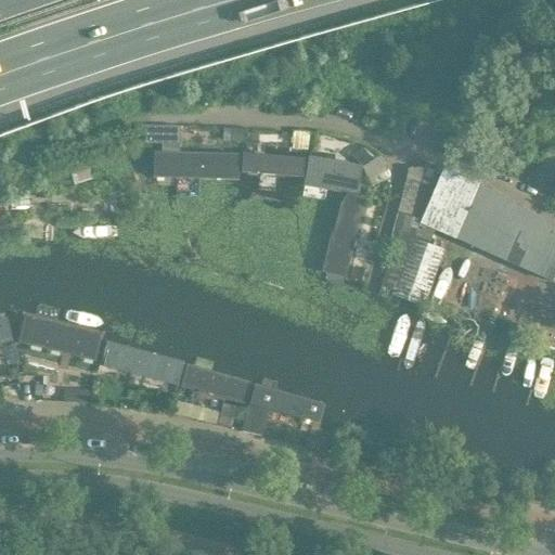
[(152,175),(240,175),(240,150),(152,150),(152,175)]
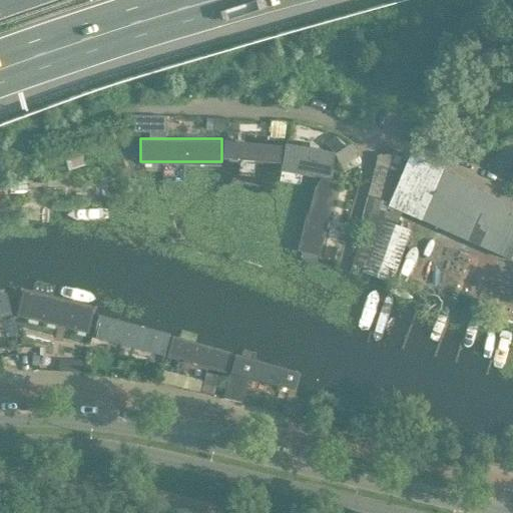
[(223,159),(280,162),(281,142),(224,139),(223,159)]
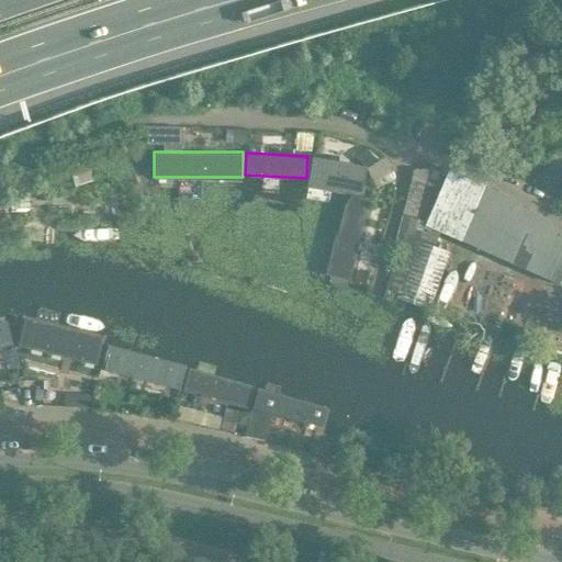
[(307,183),(363,191),(368,163),(312,155),(307,183)]
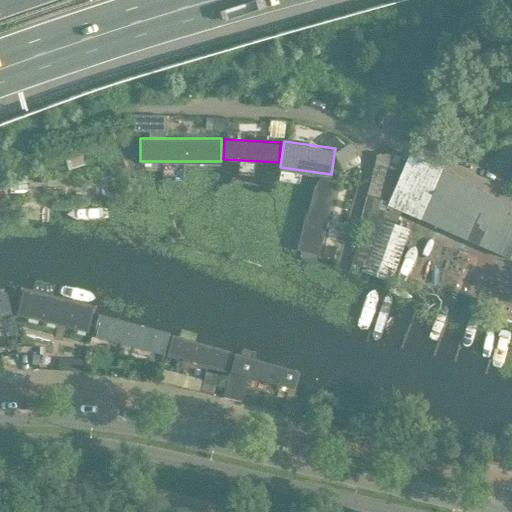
[(511,258),(511,212),(443,173),(410,159),(410,160),(394,153),(377,156),(360,221),(366,223),(349,273),(361,277),(363,272),(393,283),(411,231),(397,225),(401,214),(511,259),(511,258)]
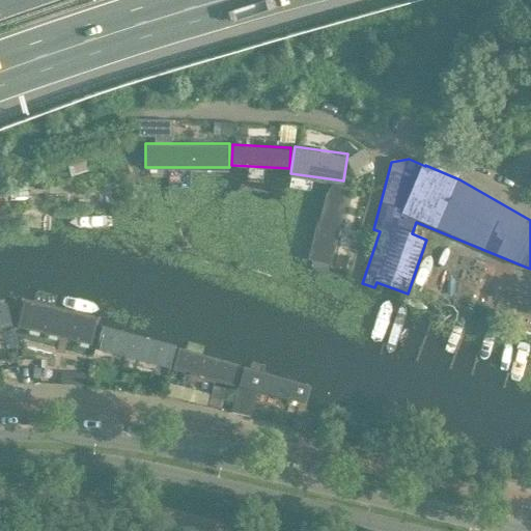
[(311,258),(334,263),(351,195),(344,184),(333,182),(326,189),(311,258)]
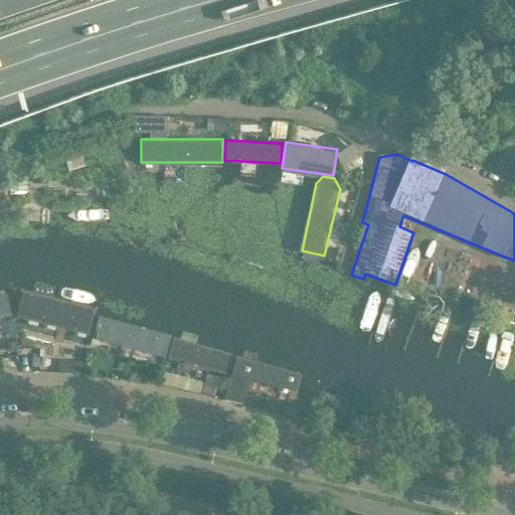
[(10,190),(28,190),(28,178),(9,178),(10,190)]
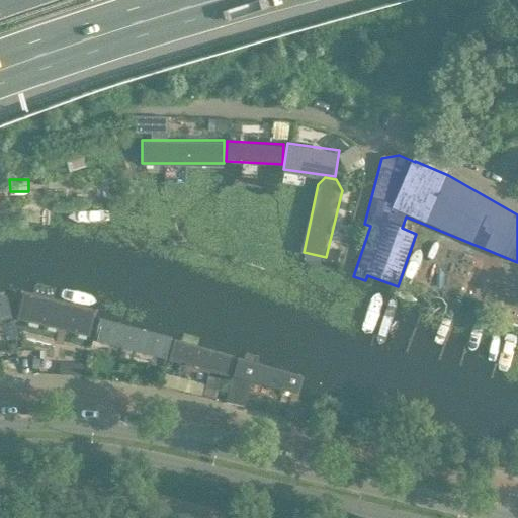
[(19,322),(92,340),(99,315),(26,296),(19,322)]
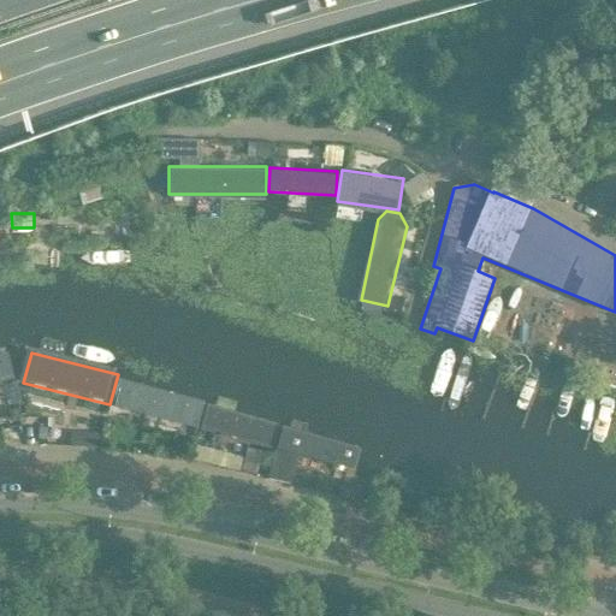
[(0,389),(22,385),(16,359),(0,362),(0,389)]
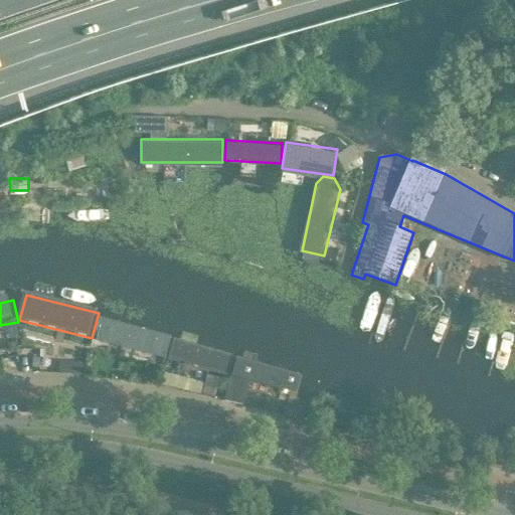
[(465,322),(456,320),(447,348),(456,350),(465,322)]
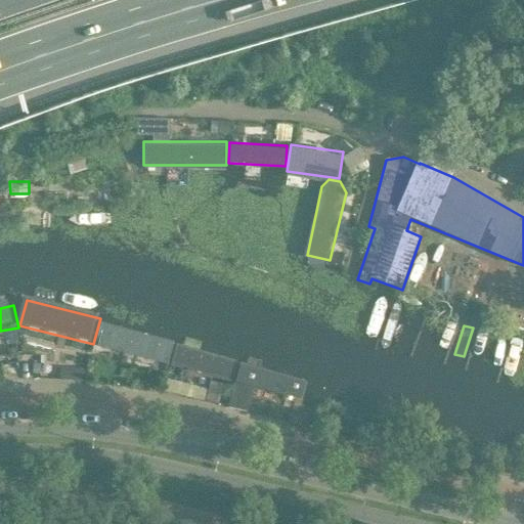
[(102,349),(174,365),(179,345),(107,329),(102,349)]
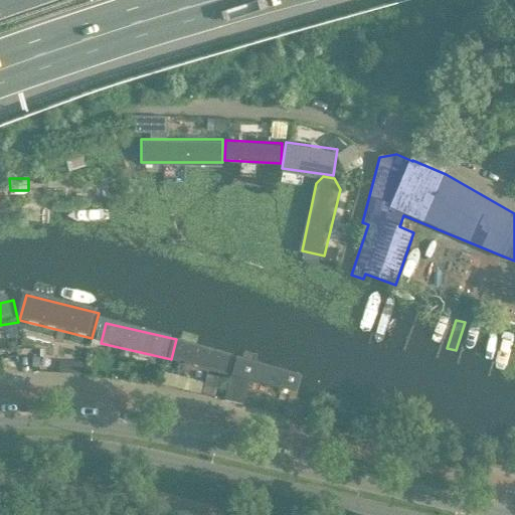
[(178,360),(234,376),(239,358),(183,343),(178,360)]
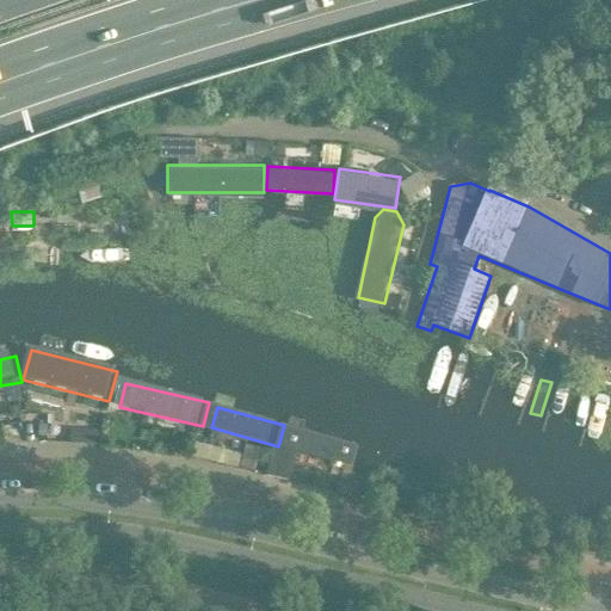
[(284,448),(360,469),(365,449),(289,427),(284,448)]
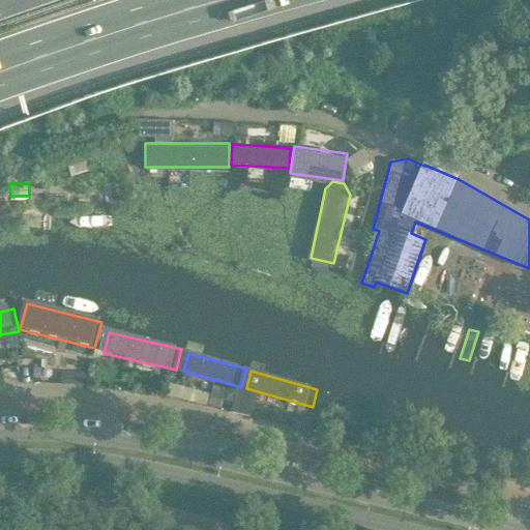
[(211,385),(206,407),(219,410),(225,389),(211,385)]
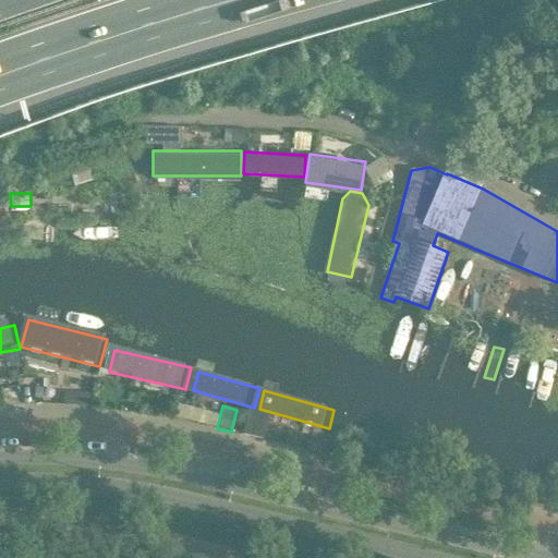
[(246,416),(242,433),(263,438),(266,422),(268,413),(247,409),(246,416)]
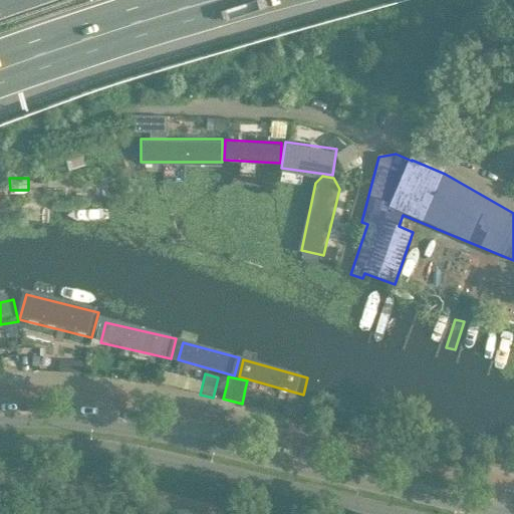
[(285,392),(281,411),(290,413),(294,394),(285,392)]
